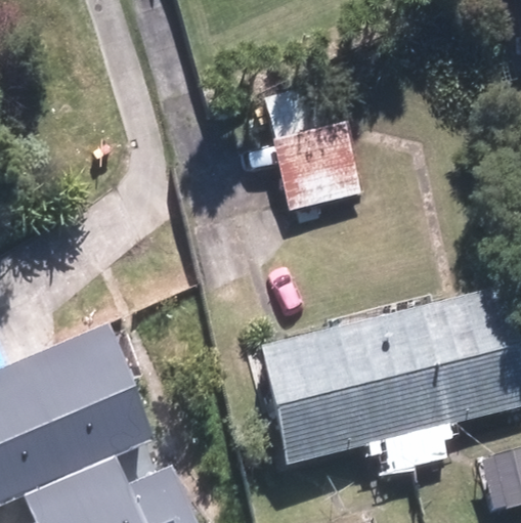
[(327,127),(316,82),(265,93),(275,138),(327,127)]
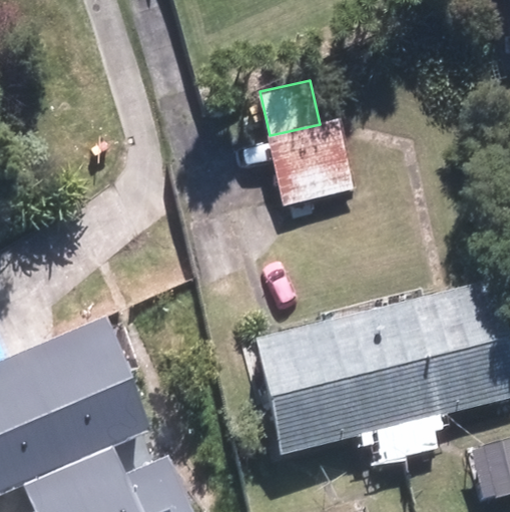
[(282,206),(354,191),(338,120),(320,124),(270,135),(267,135),(282,206)]
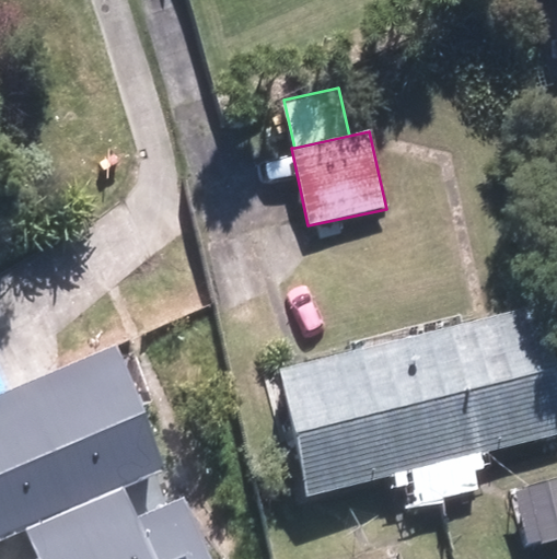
[(488,450),(556,433),(556,377),(540,304),(278,365),(308,492),(384,474),(389,491),(403,487),(407,507),(480,489),(476,470),(492,466),(488,450)]
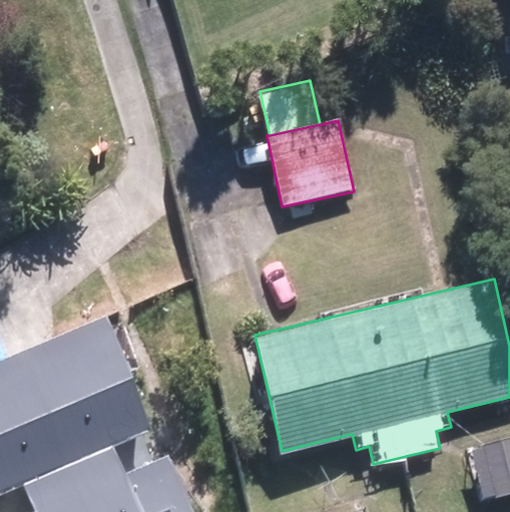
[(160,424),(111,311),(0,359),(0,492),(25,482),(118,442),(160,424)]
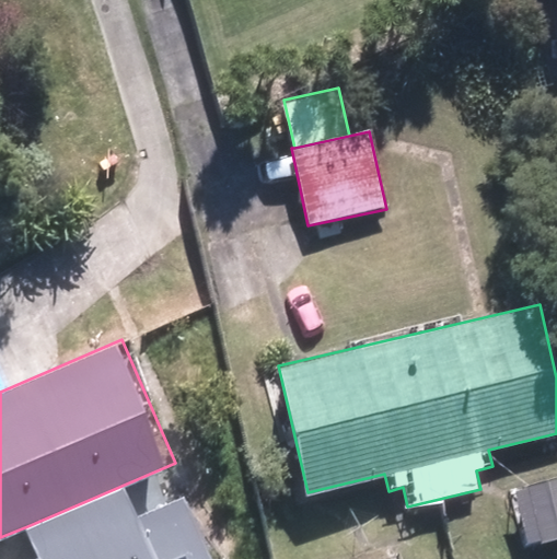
[(556,539),(556,476),(512,489),(529,548),(556,539)]
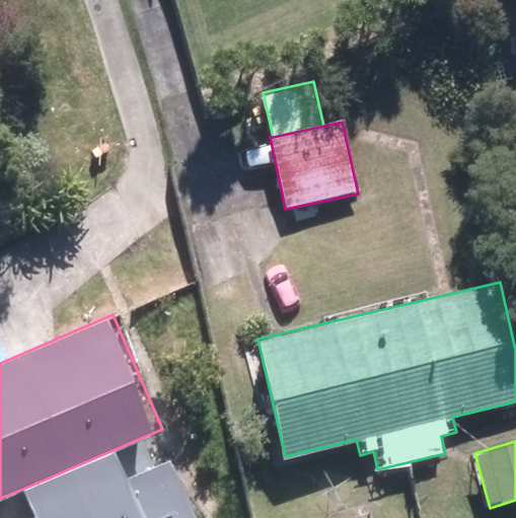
[(199,517),(172,457),(131,474),(120,447),(25,488),(38,515),(30,517),(199,517)]
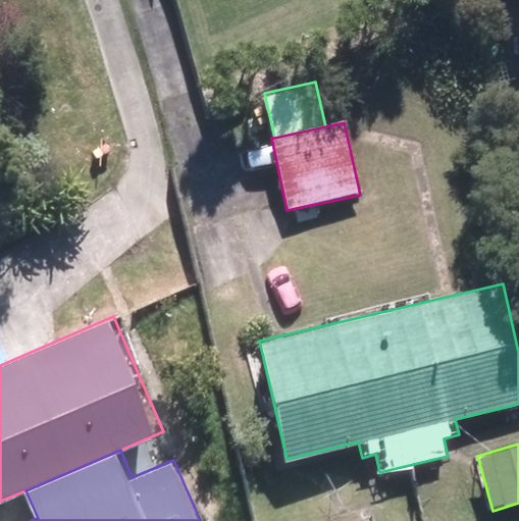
All buildings are outlined.
